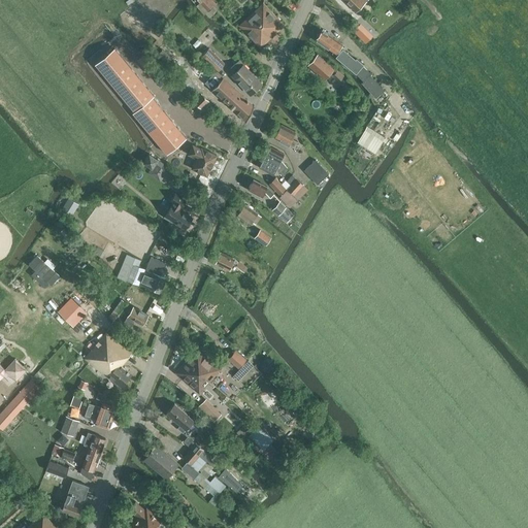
[(198,0),(208,11),(217,3),(212,0),(198,0)]
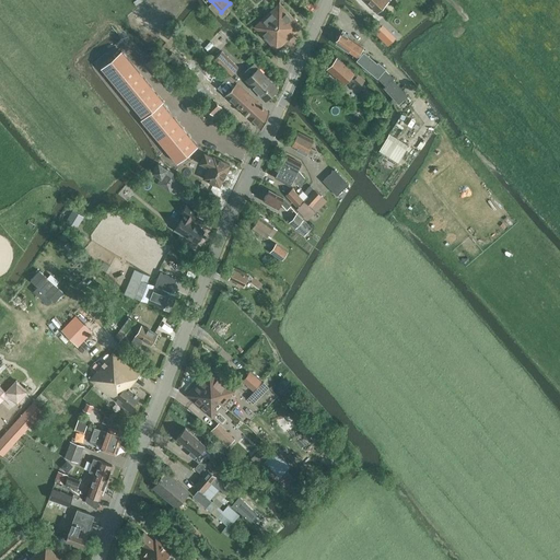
[(365,0),(381,15),(383,12),(380,10),(388,0),(365,0)]
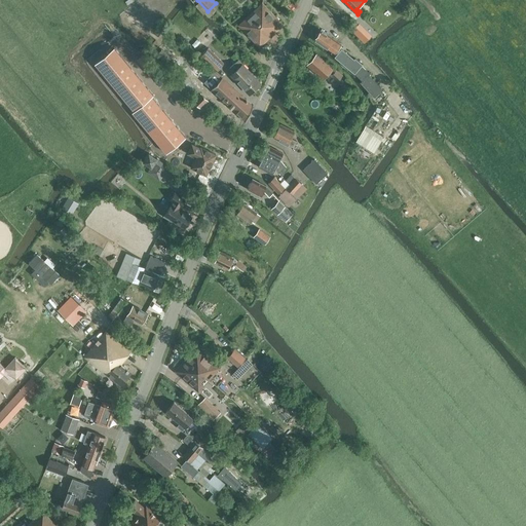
[(238,25),(259,47),(284,25),(262,2),(238,25)]
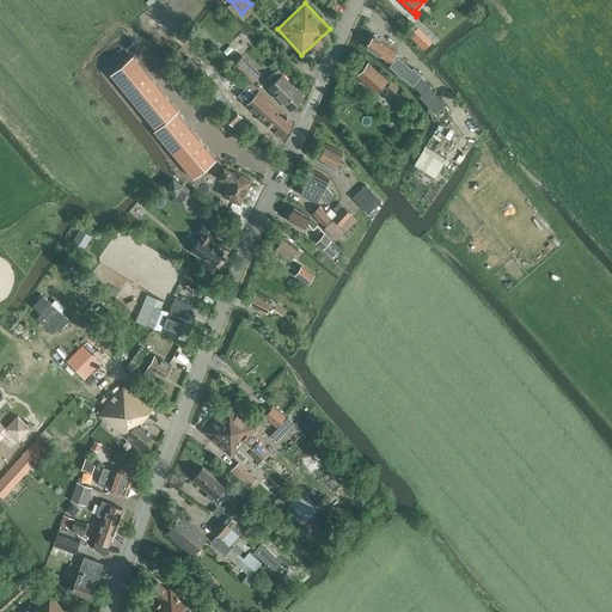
[(416,28),(409,35),(423,49),(430,42),(416,28)]
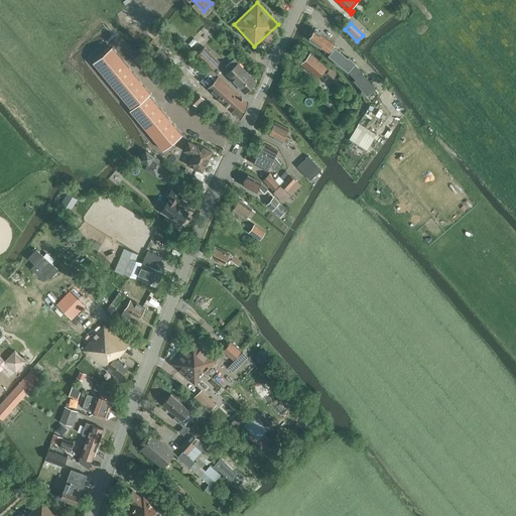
[(362,28),(369,35),(373,31),(366,23),(362,28)]
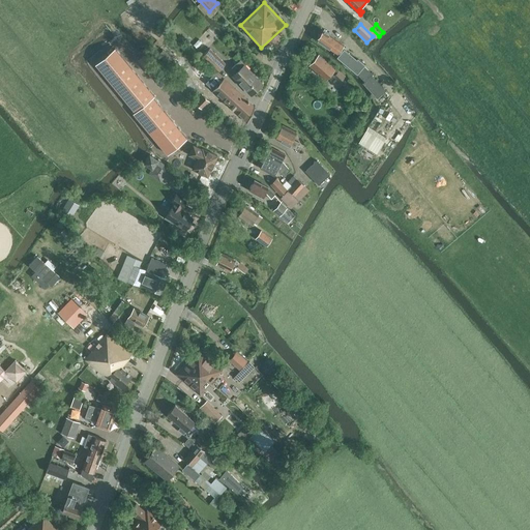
[(344,43),(323,29),(317,39),(334,52),(333,53),(337,56),(357,72),(365,81),(363,83),(378,98),(386,90),(372,76),(373,74),(363,65),(364,64),(357,58),(356,59),(344,49),(343,50),(341,48),(344,43)]
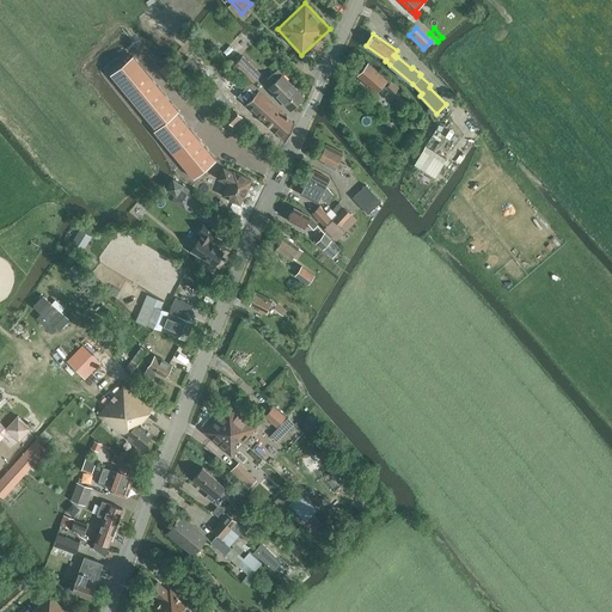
[(222,51),(228,57),(233,53),(227,47),(222,51)]
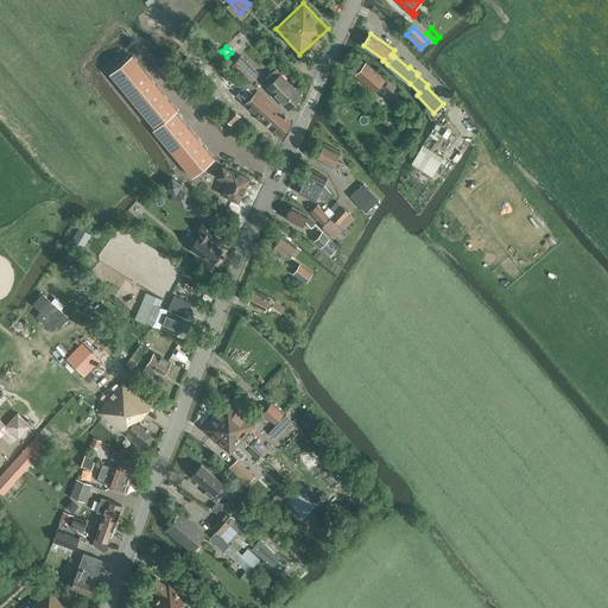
[(109,73),(154,127),(153,130),(192,177),(214,158),(176,112),(177,109),(132,55),(109,73)]
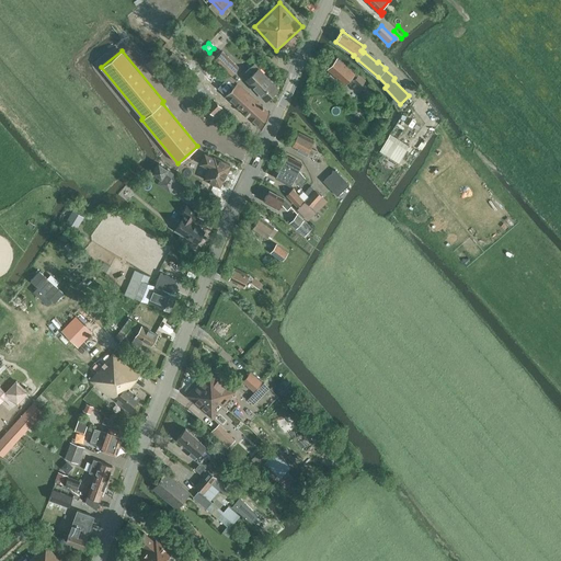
[(214,59),(230,76),(238,67),(221,50),(214,59)]
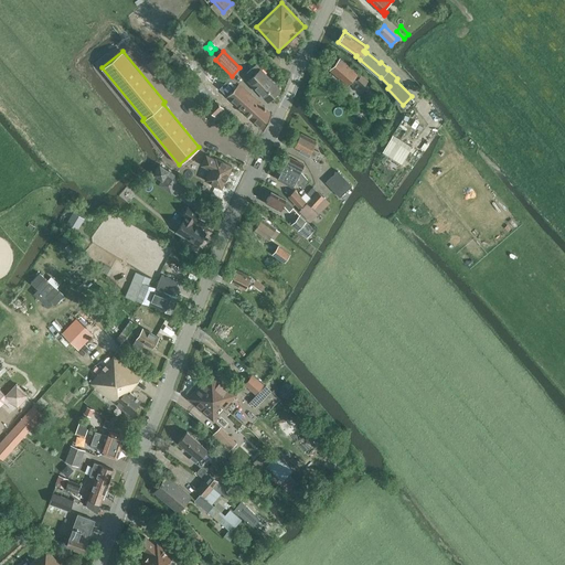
[(329,68),(348,84),(358,73),(339,56),(329,68)]
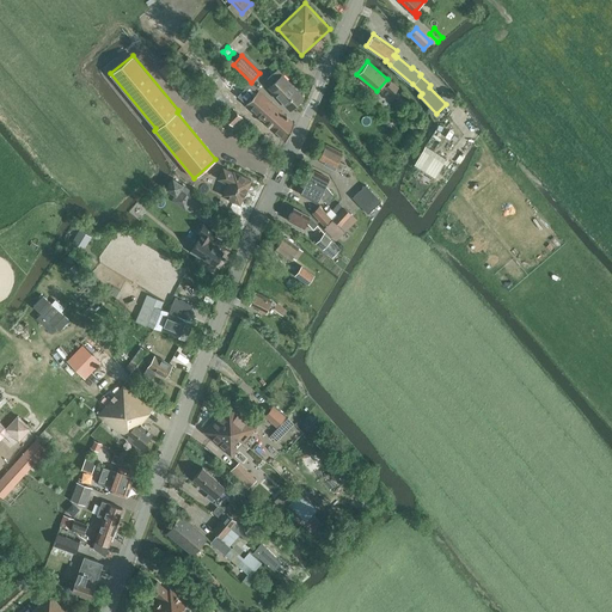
[(267,79),(271,84),(269,86),(291,109),(304,97),(277,69),(267,79)]
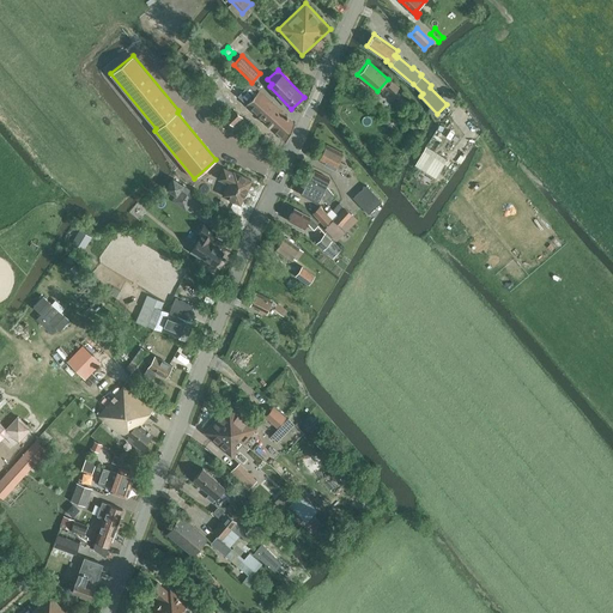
[(386,87),(393,95),(400,87),(393,80),(386,87)]
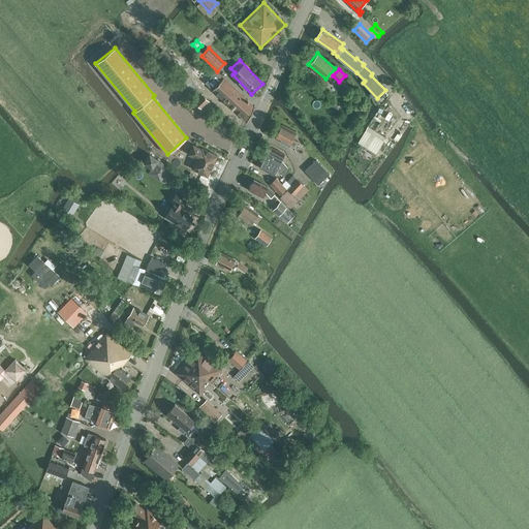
[(189,93),(196,87),(188,78),(181,84),(189,93)]
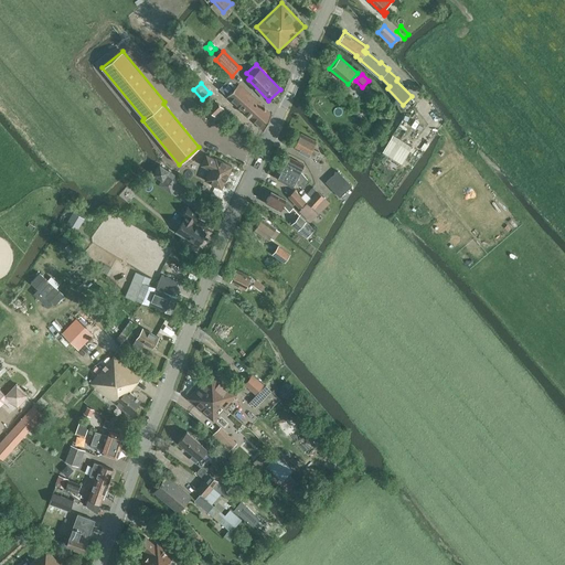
[(238,83),(226,95),(264,130),(272,113),(238,83)]
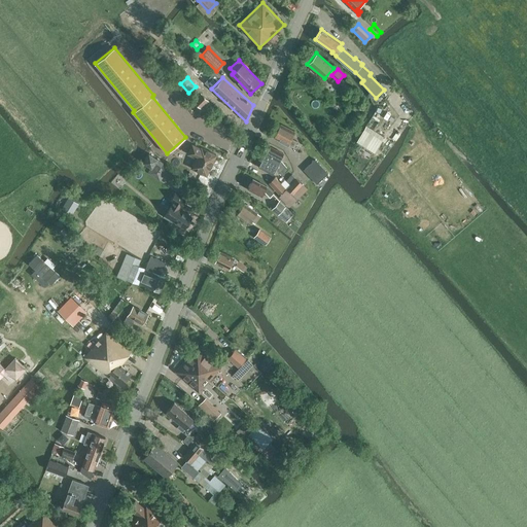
[(194,101),(201,108),(208,100),(201,93),(194,101)]
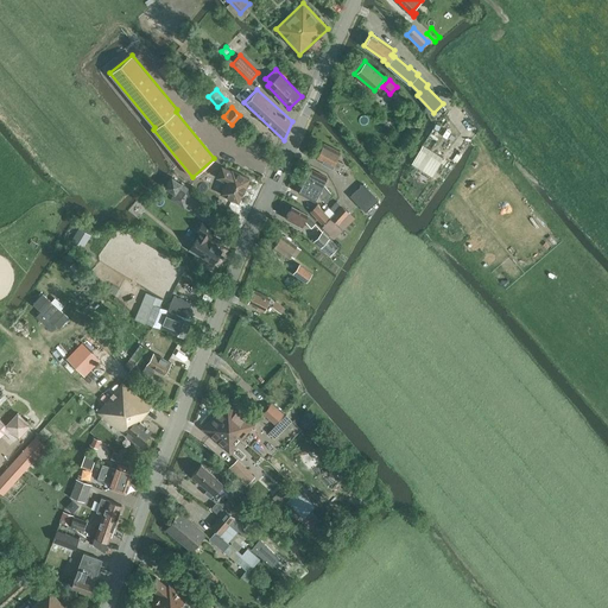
[(316,158),(331,166),(333,165),(340,169),(342,163),(335,159),(340,151),(323,143),(316,158)]
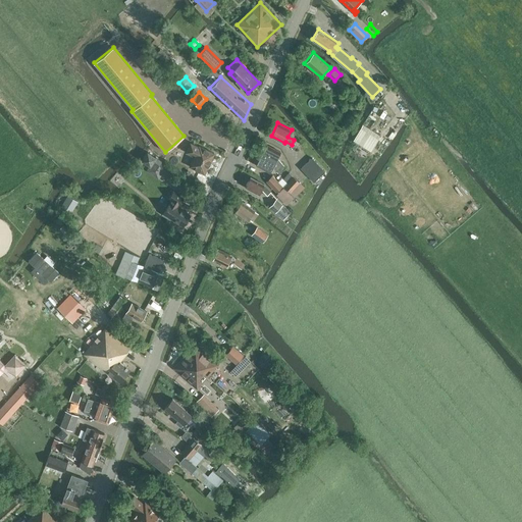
[(380,155),(381,156),(387,146),(389,143),(362,126),(354,140),(380,155)]
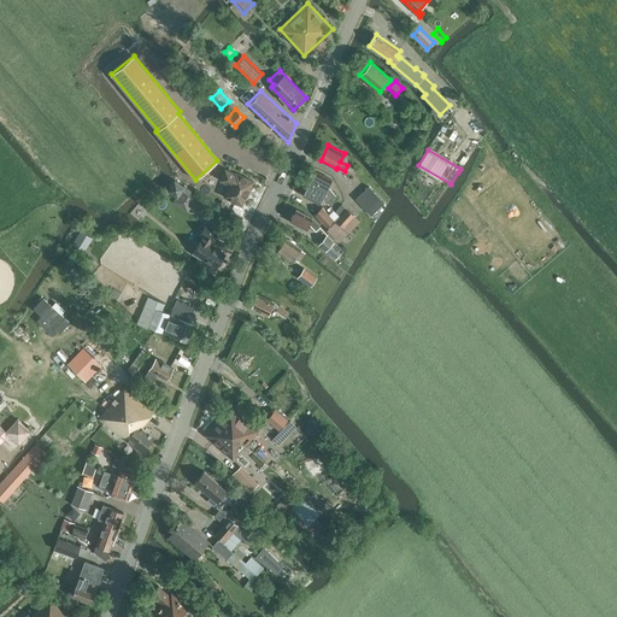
[(224,197),(242,205),(246,197),(247,195),(246,195),(248,191),(250,191),(250,189),(253,181),(235,172),(235,174),(225,169),(221,180),(229,184),(224,197)]
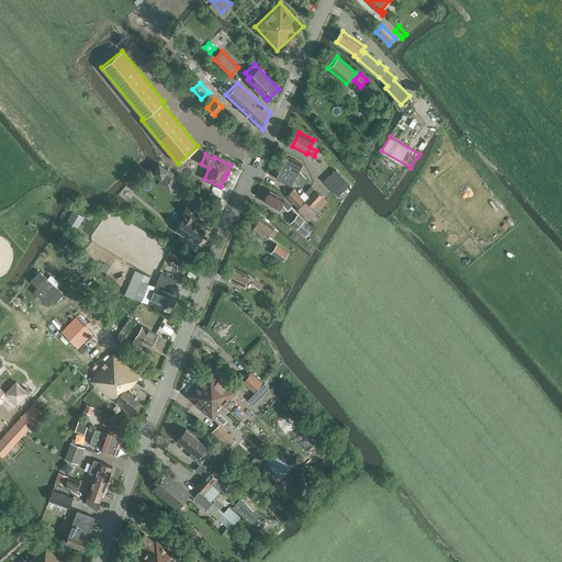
[(287,156),(281,167),(296,175),(304,183),(307,180),(299,170),(302,164),(287,156)]
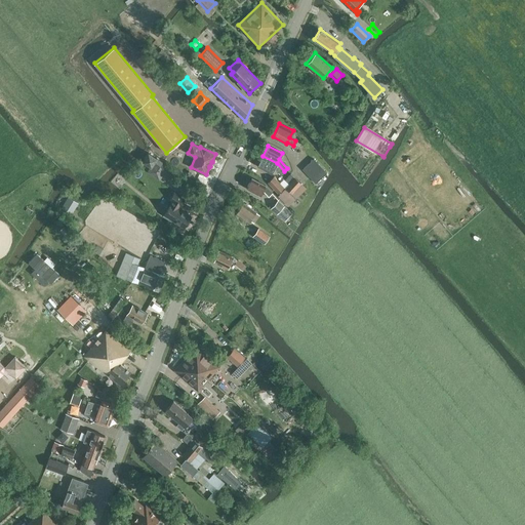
[(277,163),(263,156),(257,166),(272,173),(275,167),(281,174),(284,171),(277,163)]
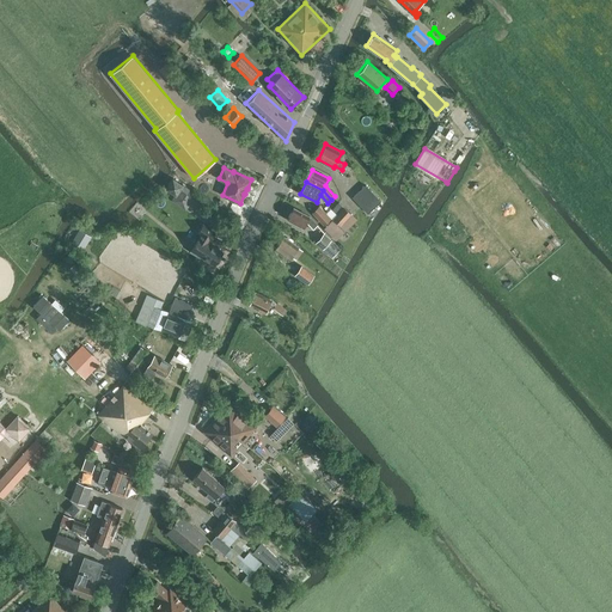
[(171,188),(177,193),(172,201),(187,210),(191,202),(197,206),(201,201),(175,183),(171,188)]
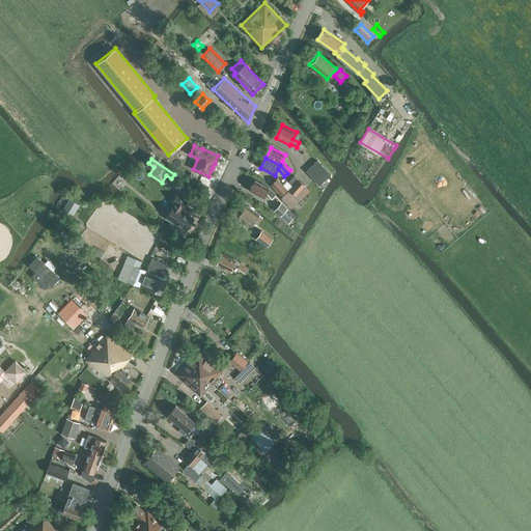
[(306,170),(314,178),(320,185),(330,175),(319,164),(315,169),(311,165),(306,170)]
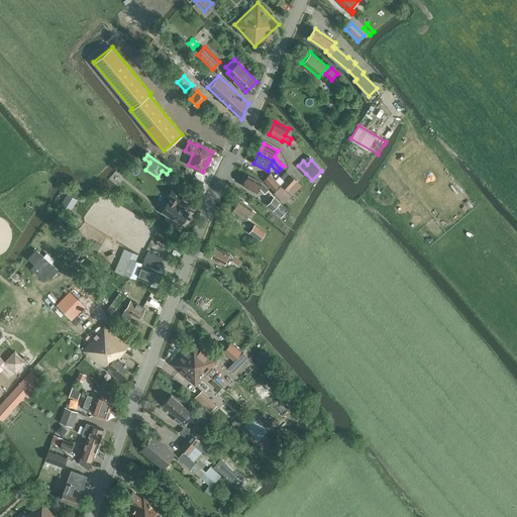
[(281,177),(284,182),(291,175),(287,171),(281,177)]
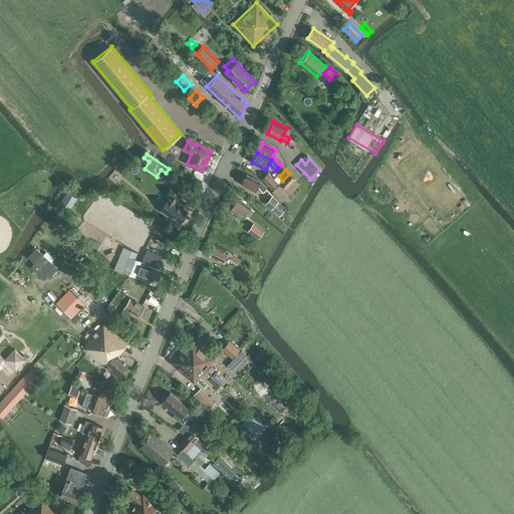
[(262,179),(272,189),(277,184),(268,173),(262,179)]
